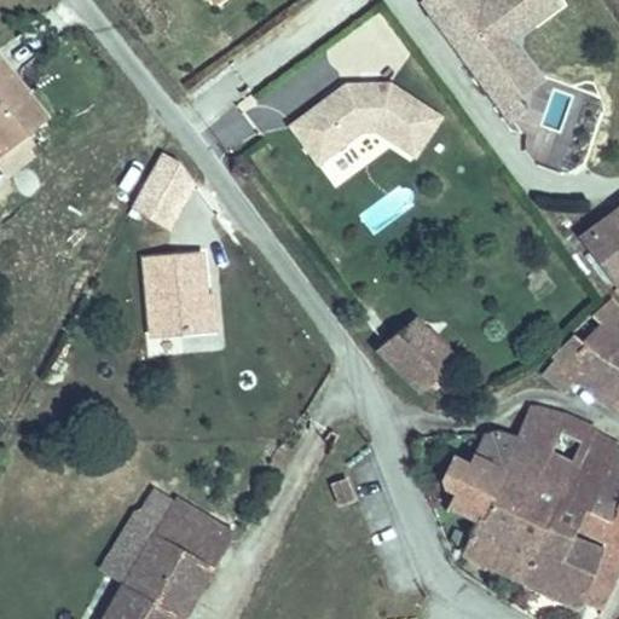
[(489,0),(492,4),(486,9),(479,0),(421,0),(422,0),(489,92),(527,65),(509,40),(557,4),(554,0),(489,0)]
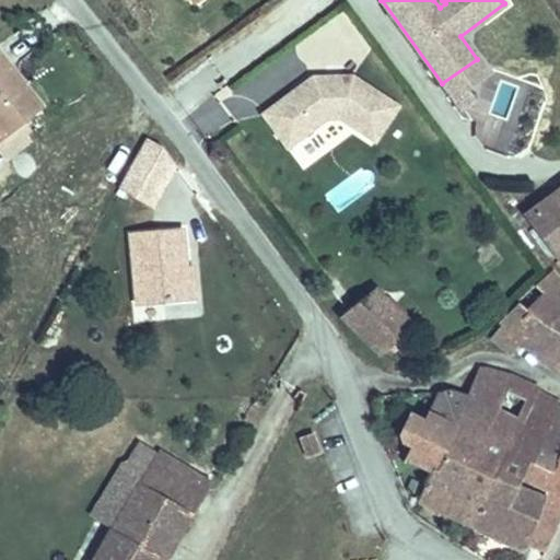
[(0,50),(0,127),(7,137),(42,112),(20,84),(24,81),(0,50)]
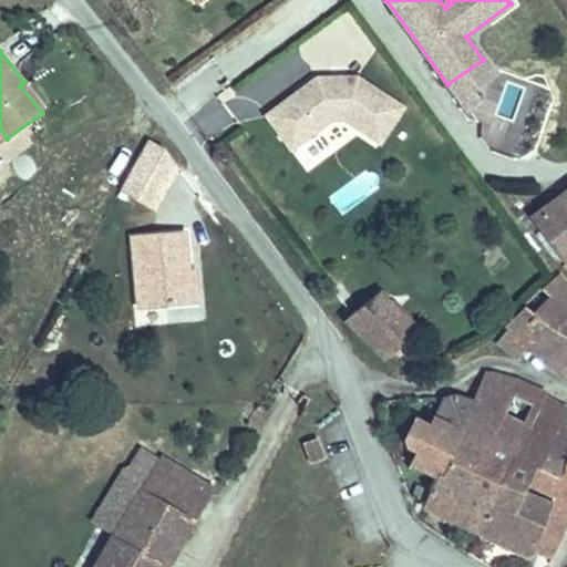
[(322,76),(270,111),(294,146),(336,120),(349,121),(382,145),(408,111),(362,78),(322,76)]
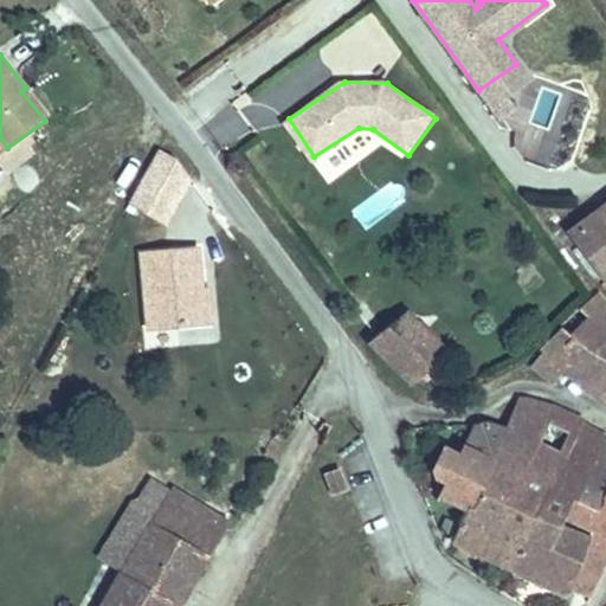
[(489,105),(501,121),(513,113),(501,96),(489,105)]
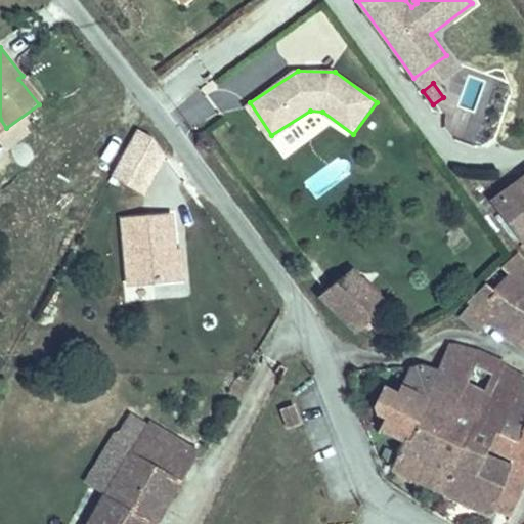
[(186,134),(219,112),(202,88),(170,111),(186,134)]
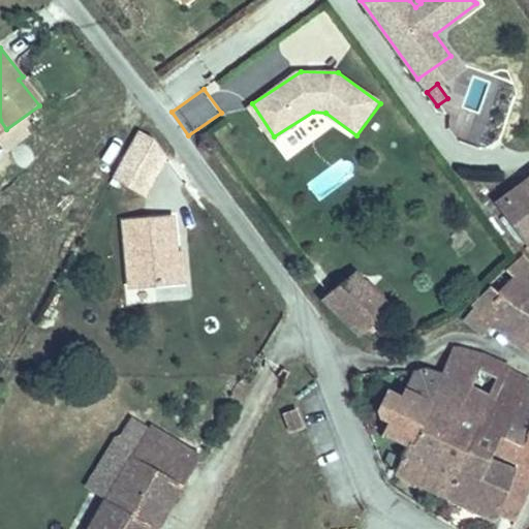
[(138,131),(113,181),(145,196),(170,147),(138,131)]
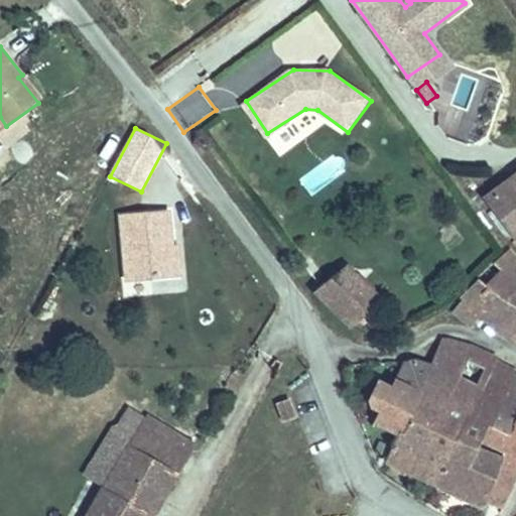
[(515,236),(515,234),(515,171),(485,198),(515,236)]
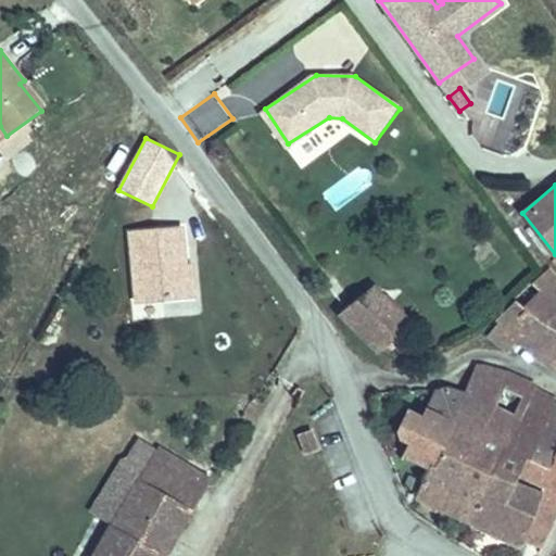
[(178,228),(129,232),(135,308),(175,305),(174,269),(180,268),(178,228)]
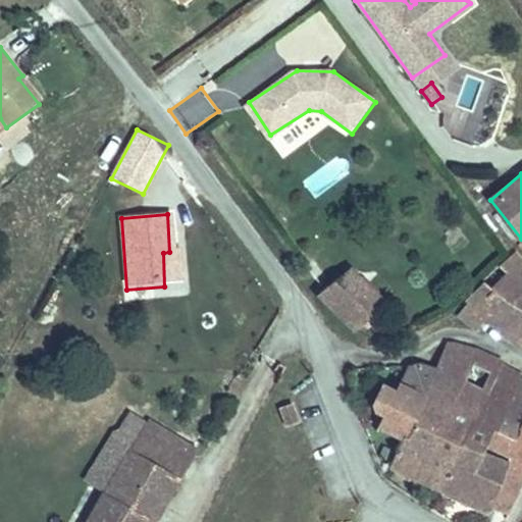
[(521,261),(508,250),(500,258),(506,264),(473,298),(470,295),(458,309),(474,323),(488,310),(501,321),(513,306),(521,313),(521,261)]
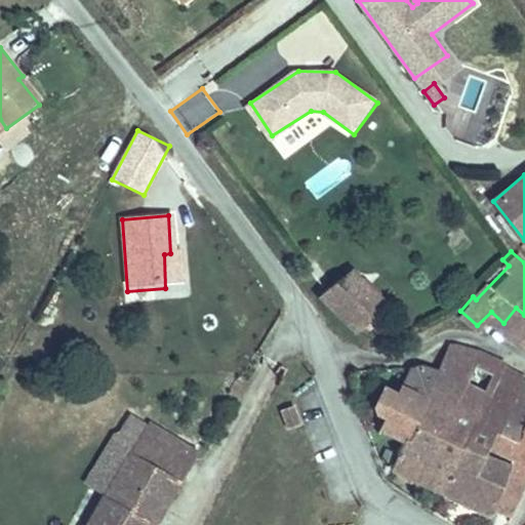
[(389,303),(353,266),(324,295),(322,299),(358,333),(389,303)]
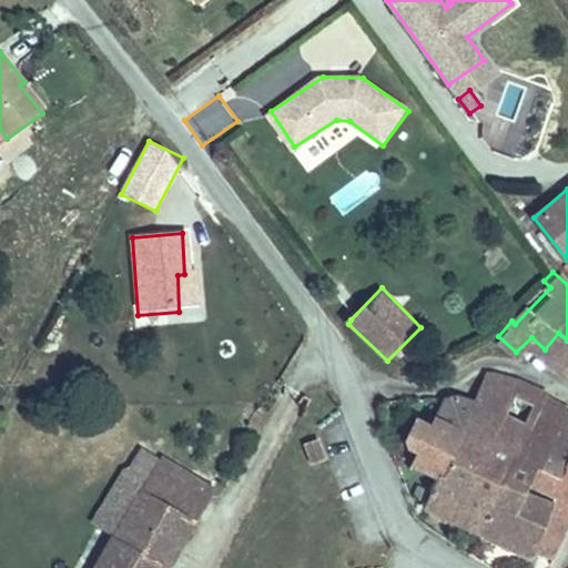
[(567,366),(567,341),(558,333),(545,350),(567,367),(567,366)]
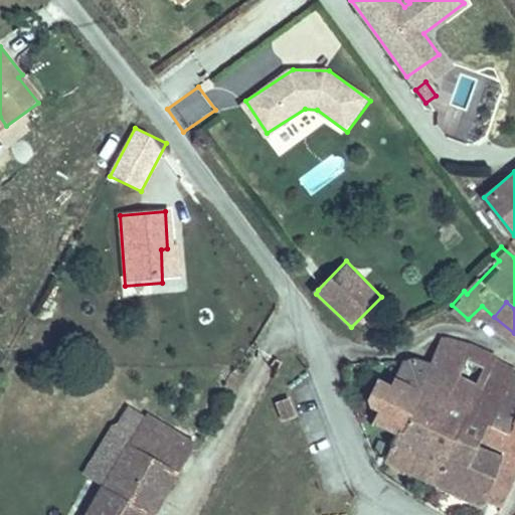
[(443,332),(428,361),(397,427),(385,456),(436,479),(494,353),(443,332)]
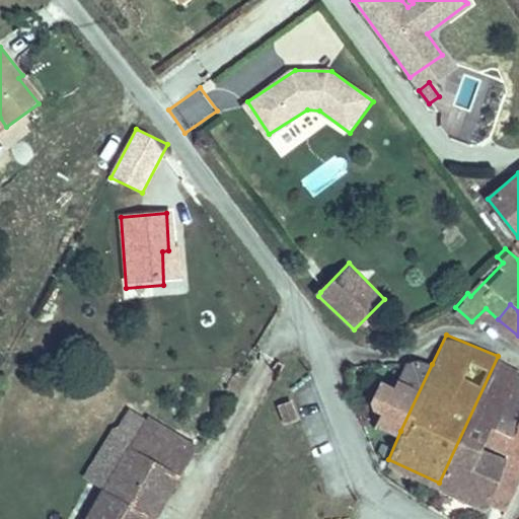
[(415,356),(406,361),(378,421),(400,431),(432,364),(415,356)]
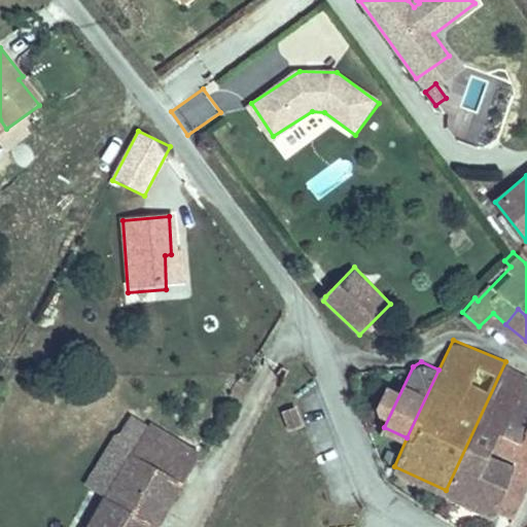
[(494,503),(517,454),(487,440),(500,411),(507,414),(526,373),(526,372),(505,361),(446,490),(491,510),(494,503)]
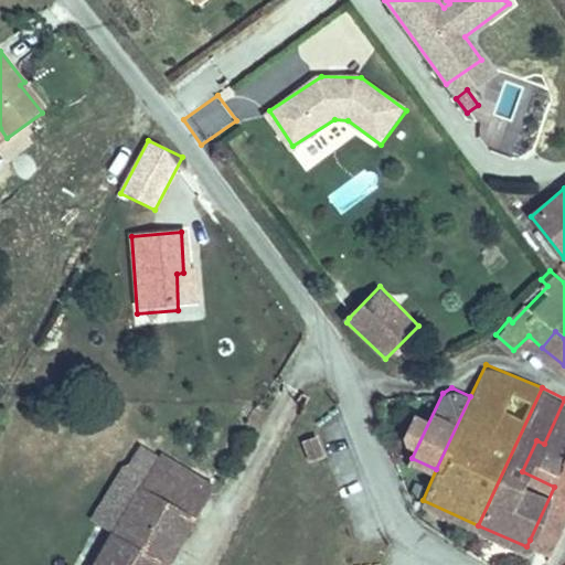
[(564,460),(564,400),(544,444),(536,440),(522,471),(554,487),(564,460)]
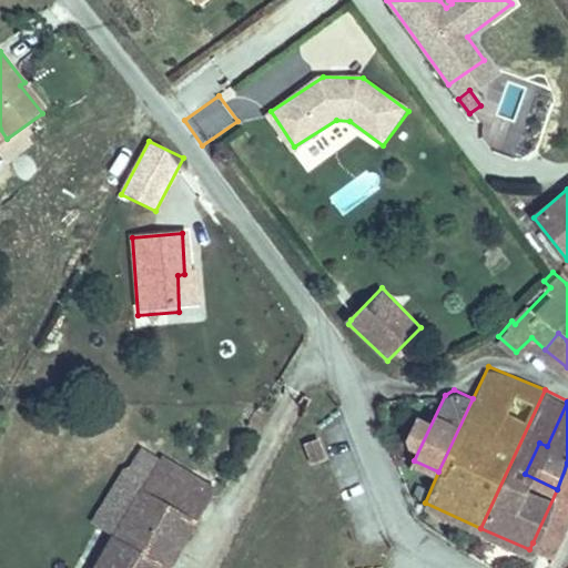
[(301,445),(310,464),(325,456),(316,437),(301,445)]
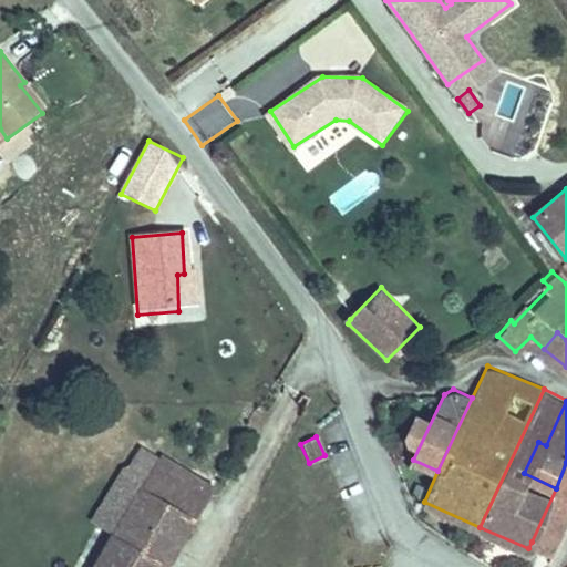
[(162,455),(144,485),(197,518),(216,487),(162,455)]
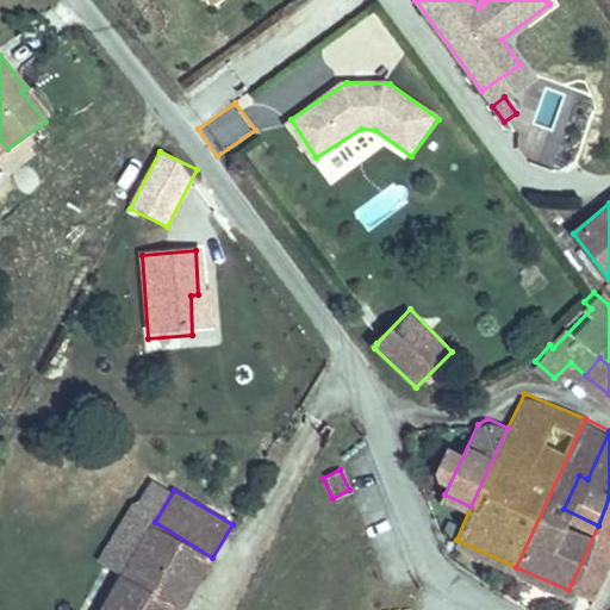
[(609,497),(598,526),(572,583),(582,587),(595,592),(601,583),(609,585),(609,497)]
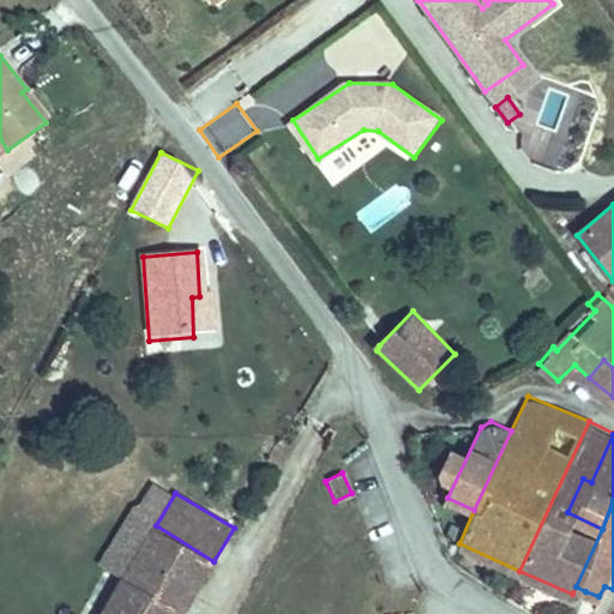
[(156,525),(139,551),(199,587),(214,561),(156,525)]
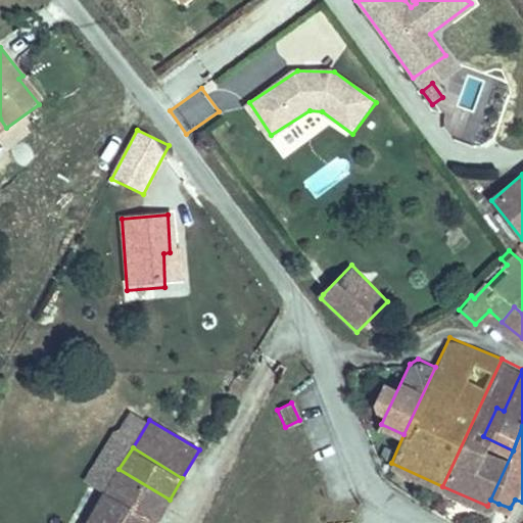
[(155,522),(170,500),(119,469),(86,522),(155,522)]
